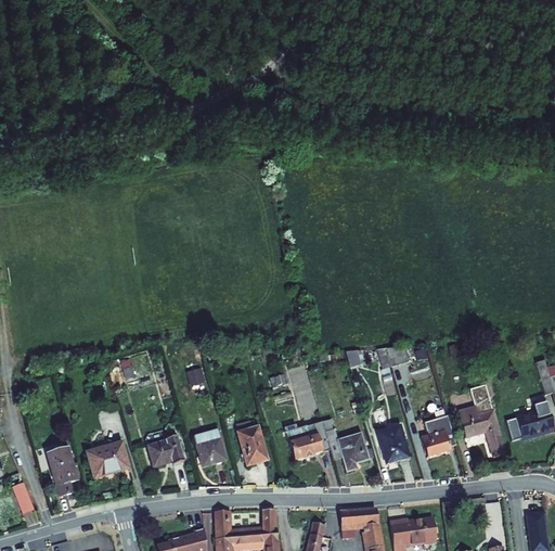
[(394,337),(399,356),(417,350),(413,335),(394,337)]
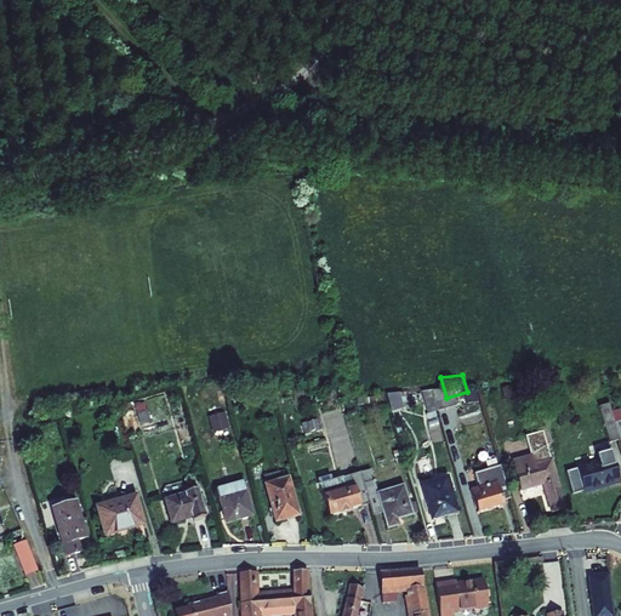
[(403,386),(387,389),(392,404),(406,400),(403,386)]
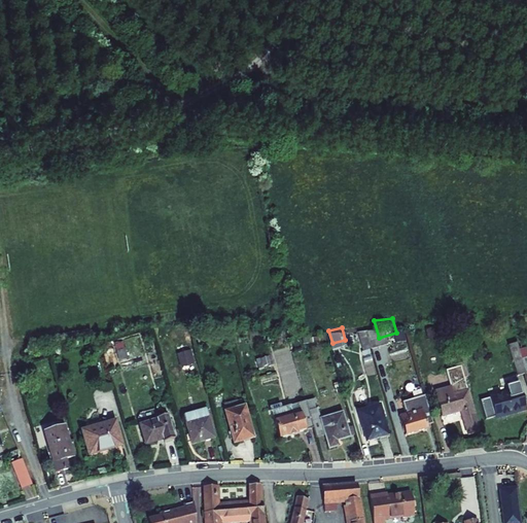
[(508,342),(517,371),(526,368),(521,353),(517,339),(508,342)]
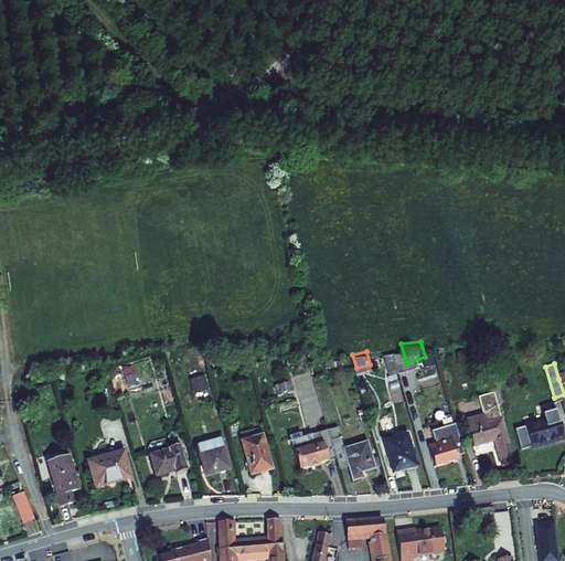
[(194,388),(209,385),(206,370),(192,372),(194,388)]
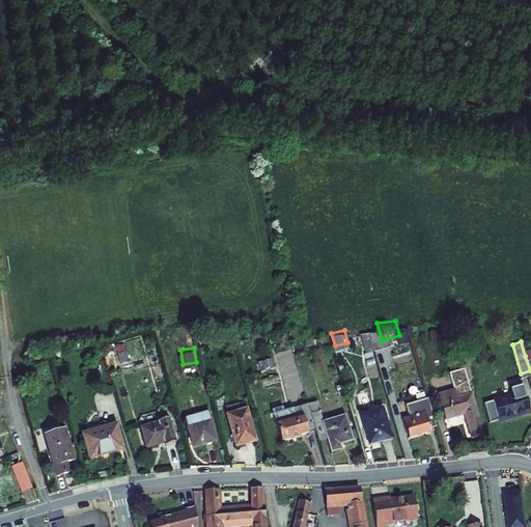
[(439,390),(446,417),(466,412),(473,436),(484,433),(465,366),(450,371),(454,386),(439,390)]
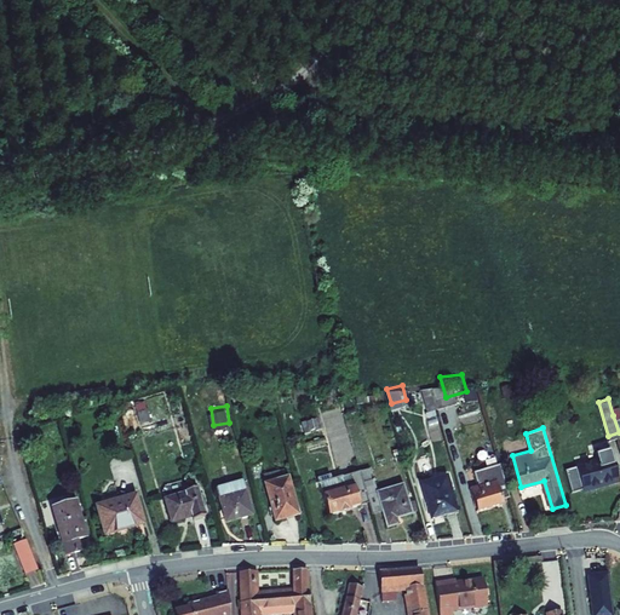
[(618,477),(613,461),(614,461),(610,447),(595,450),(597,457),(575,463),(575,464),(583,487),(583,488),(618,477)]
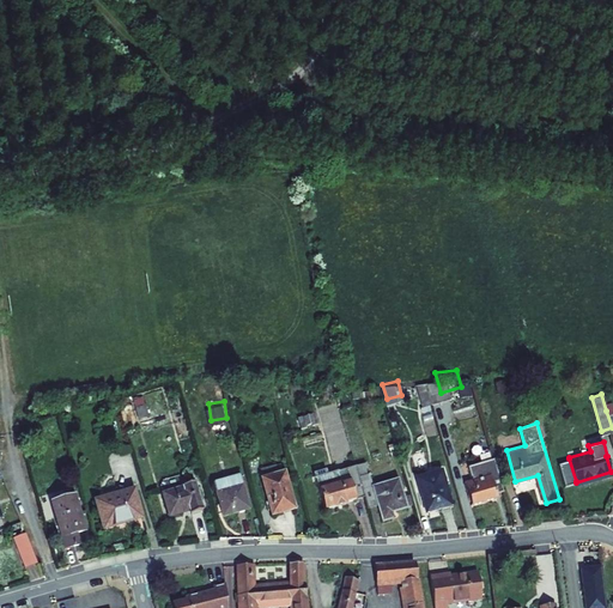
[(503,488),(493,456),(467,463),(471,478),(463,480),(469,502),(496,494),(495,491),(503,488)]
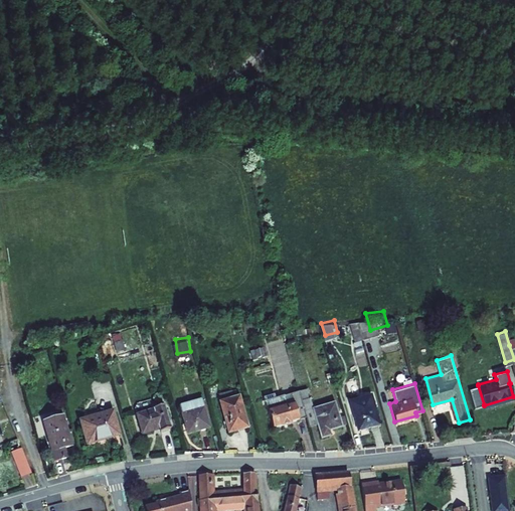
[(484,404),(478,385),(470,388),(475,406),(484,404)]
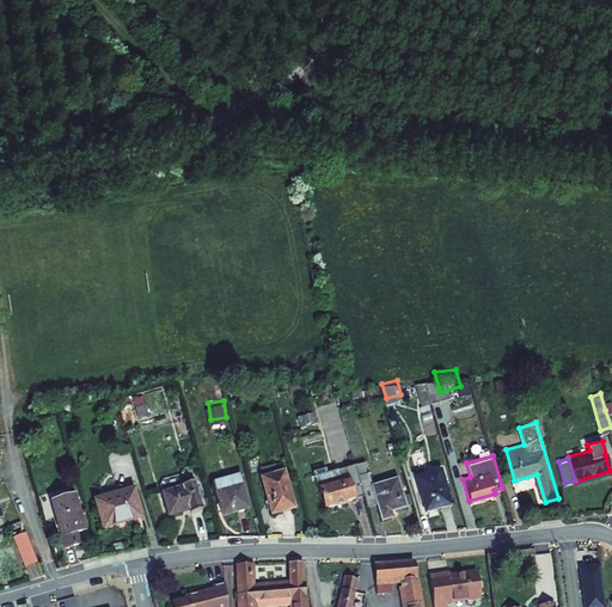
[(366,461),(355,464),(363,494),(367,506),(377,503),(379,513),(404,506),(396,477),(373,483),(366,461)]
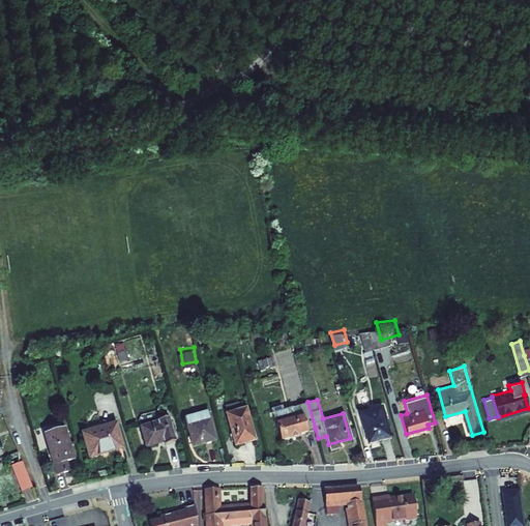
[(271,412),(280,440),(299,435),(299,433),(315,428),(307,402),(271,412)]
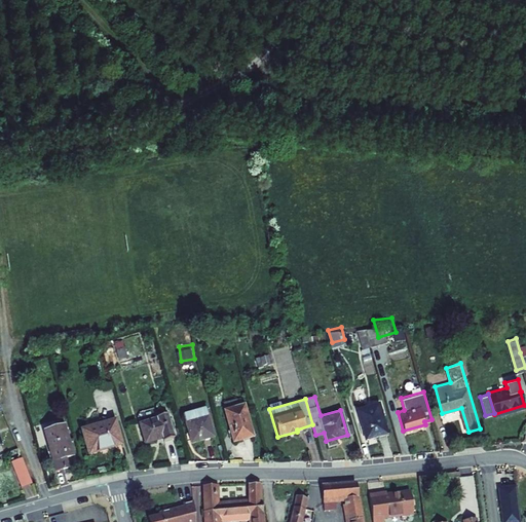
[(357,407),(366,438),(386,432),(378,401),(357,407)]
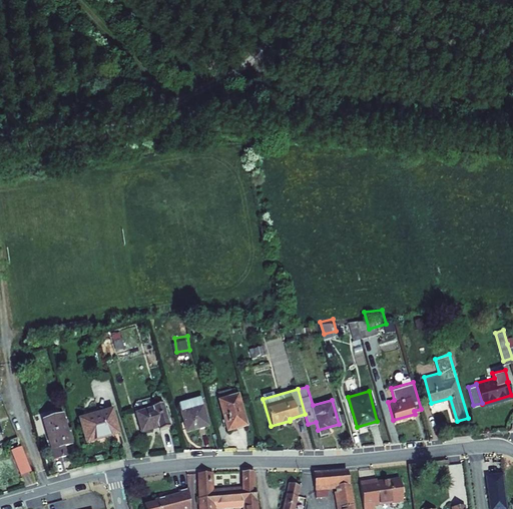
[(236,394),(217,400),(225,429),(245,423),(236,394)]
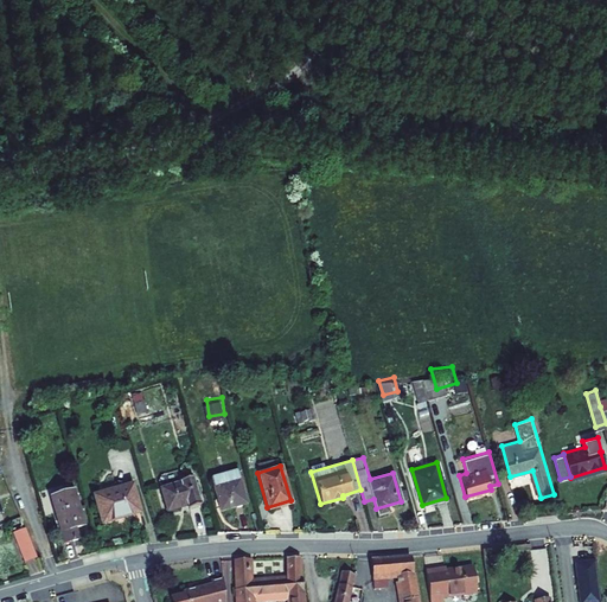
[(211,475),(219,508),(247,501),(238,468),(211,475)]
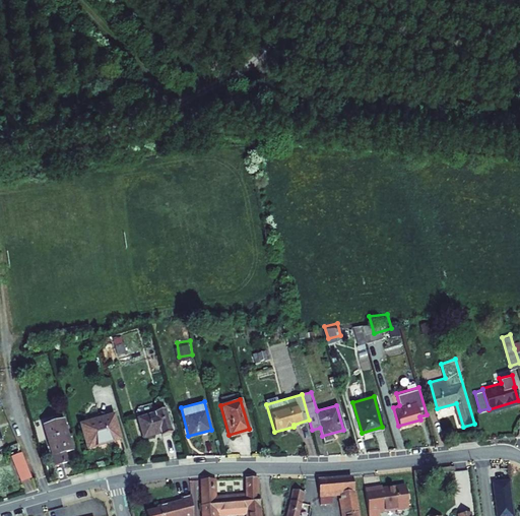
[(139,414),(145,435),(163,430),(164,433),(174,430),(166,404),(155,407),(156,409),(139,414)]
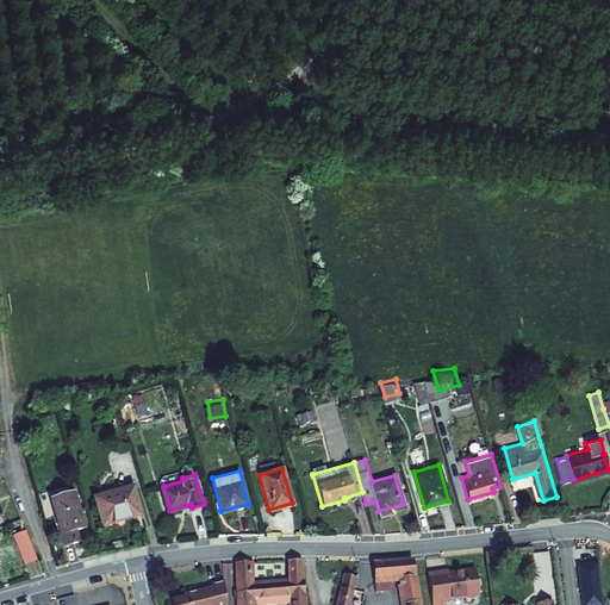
[(94,494),(103,523),(141,511),(132,482),(94,494)]
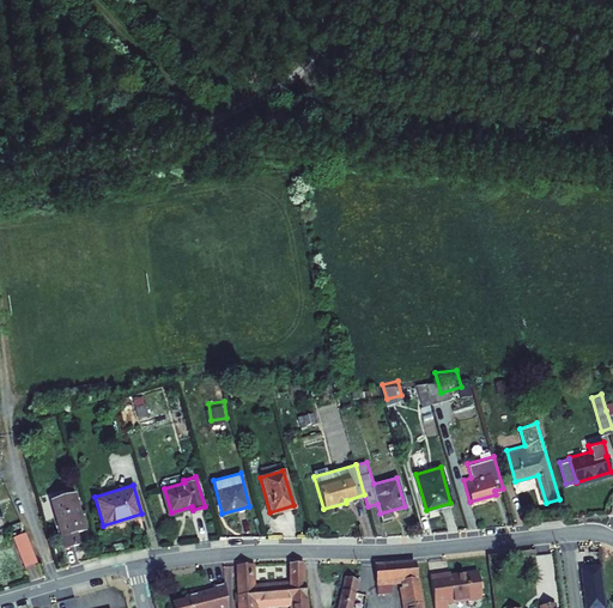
[(52,499),(65,546),(78,542),(74,530),(84,527),(74,492),(52,499)]
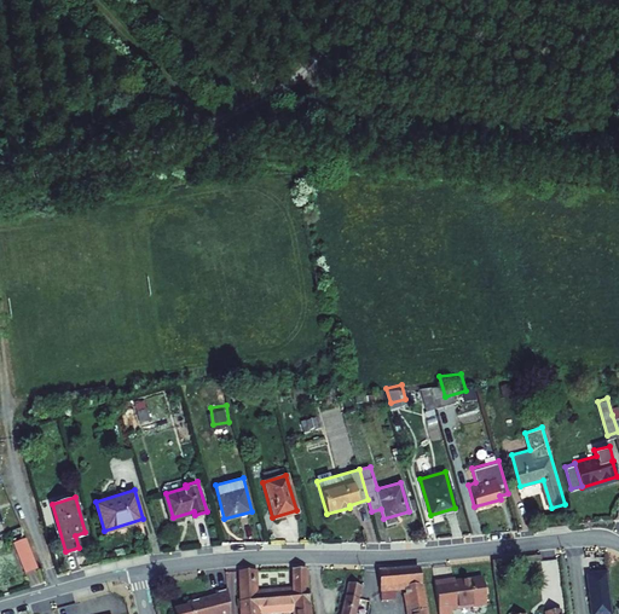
[(38,565),(25,536),(15,540),(27,569),(38,565)]
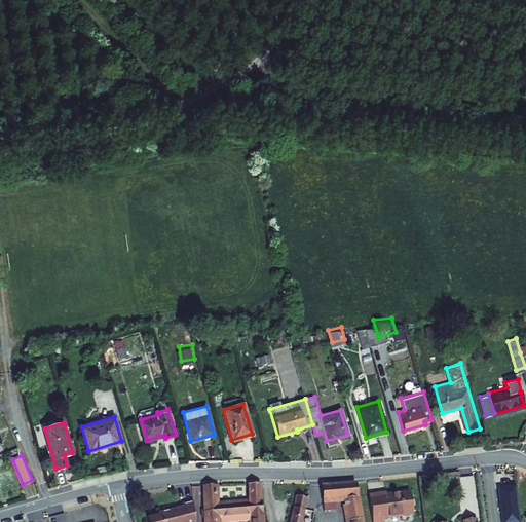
[(322,481),(325,497),(338,496),(345,495),(350,521),(362,521),(355,479),(322,481)]
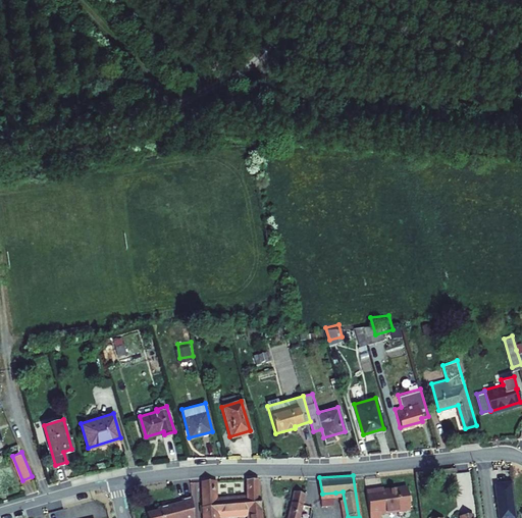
[(367,480),(371,512),(386,510),(385,502),(416,498),(413,476),(383,481),(376,482),(375,479),(367,480)]
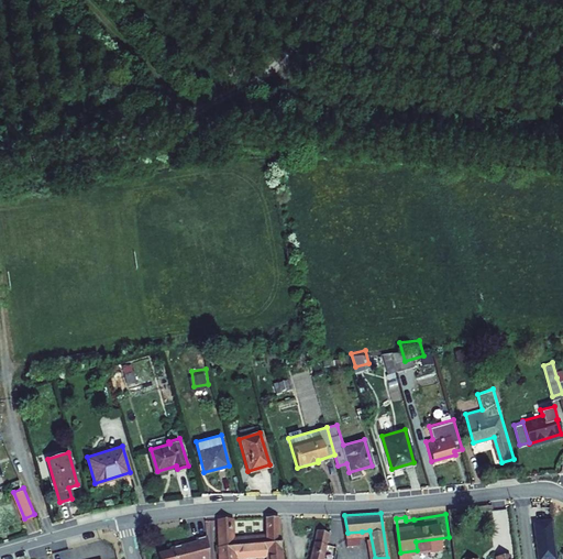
[(216,516),(219,558),(236,558),(236,551),(266,549),(283,548),(282,529),(279,529),(278,515),(265,515),(266,534),(233,536),(231,516),(216,516)]
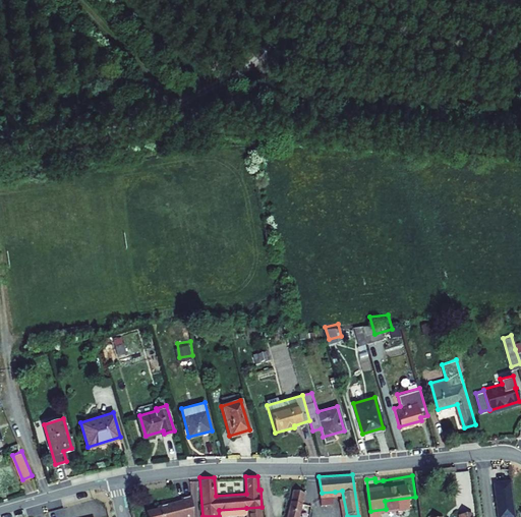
[(511,478),(494,480),(499,516),(516,514),(511,478)]
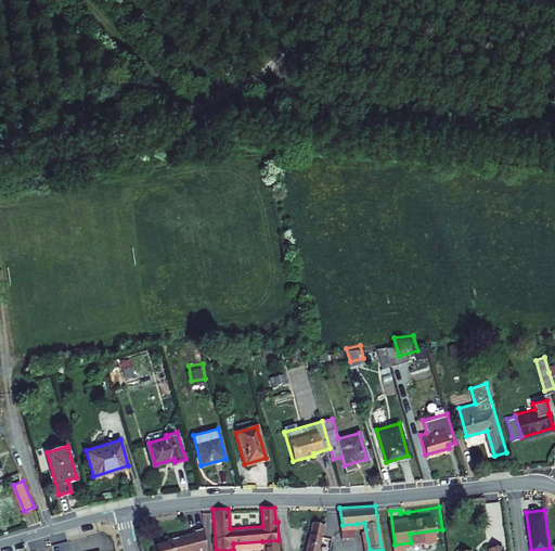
[(314,520),(305,550),(318,550),(326,523),(314,520)]
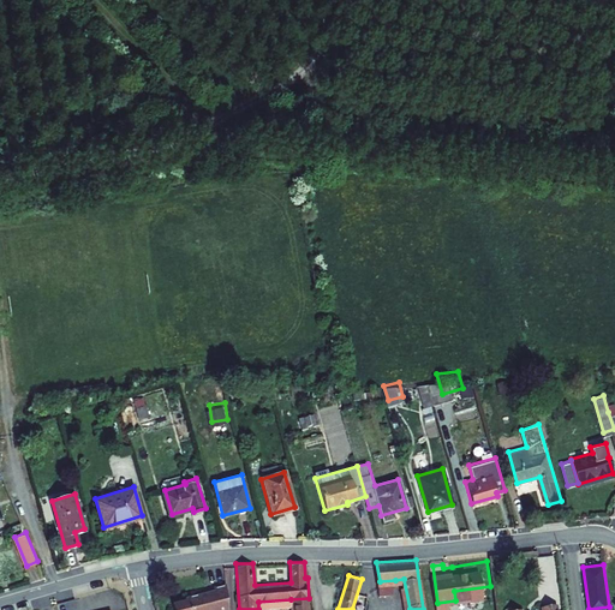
[(380,581),(382,593),(396,591),(395,580),(380,581)]
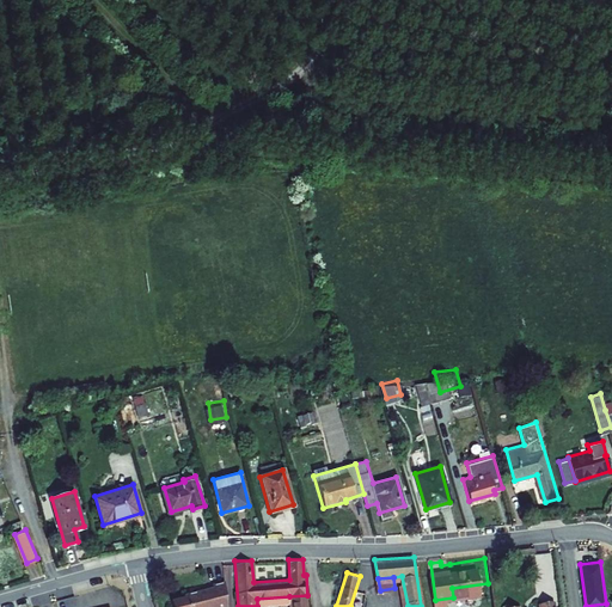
[(226,606),(222,578),(210,582),(212,587),(183,595),(183,598),(177,601),(176,606),(226,606)]
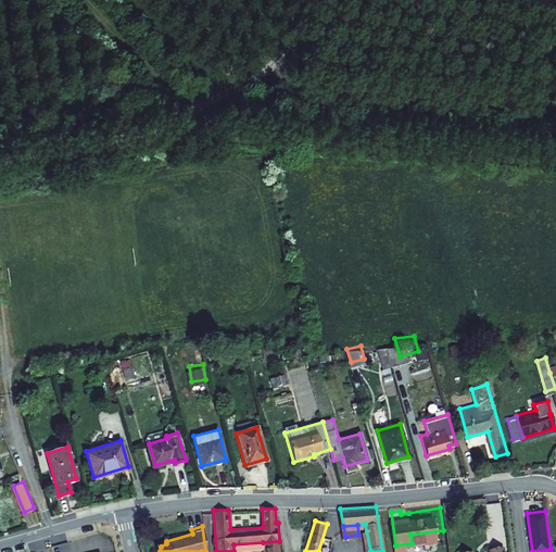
[(502,551),(508,550),(506,537),(492,538),(493,547),(478,549),(477,540),(462,542),(463,551),(502,551)]
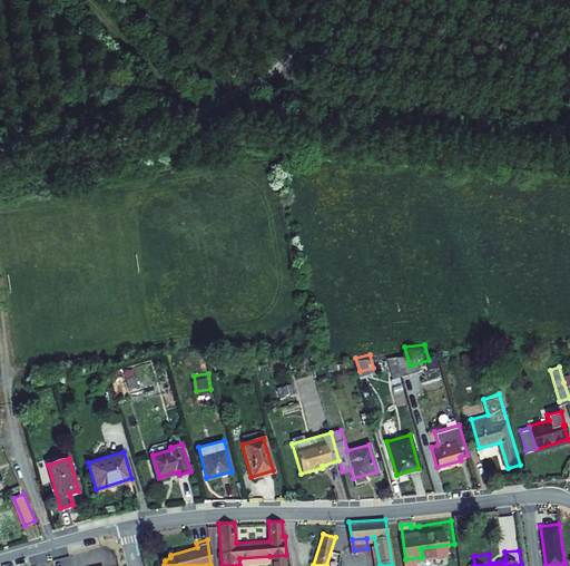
[(286,565),(286,555),(269,556),(269,565),(286,565)]
